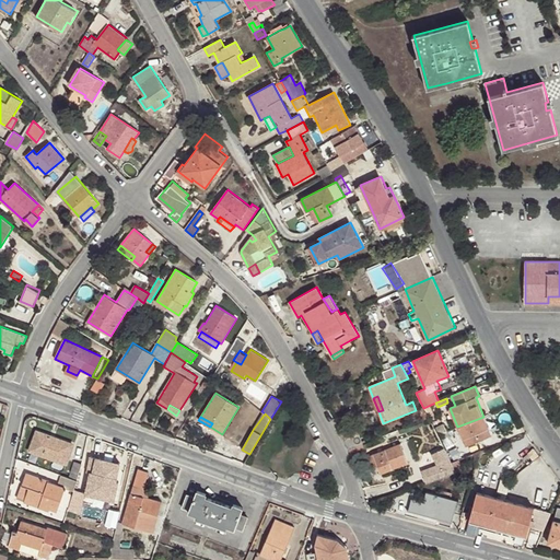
[(491,435),(483,417),(457,427),(465,445),(491,435)]
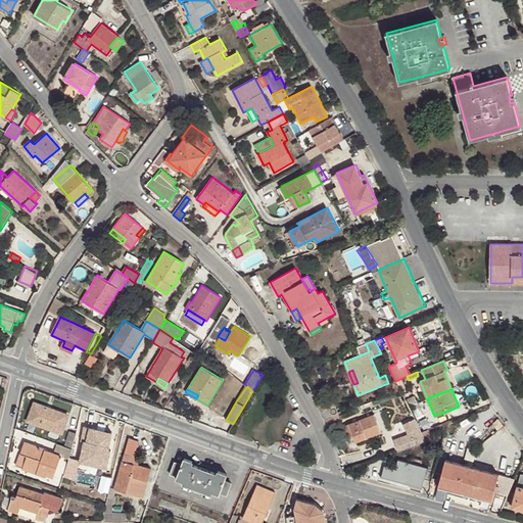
[(408,399),(411,407),(417,403),(414,396),(408,399)]
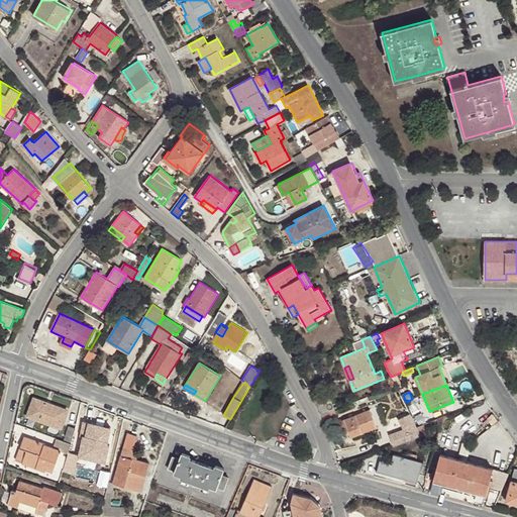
[(66,410),(33,399),(27,416),(60,427),(66,410)]
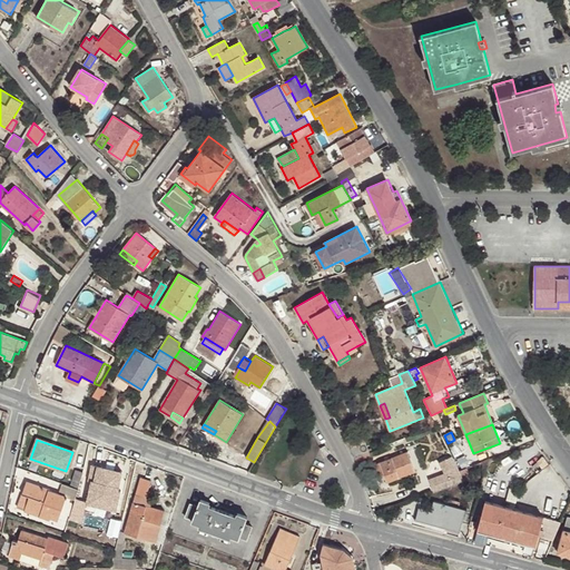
[(454,440),(448,443),(454,457),(462,452),(459,445),(455,440),(454,440)]
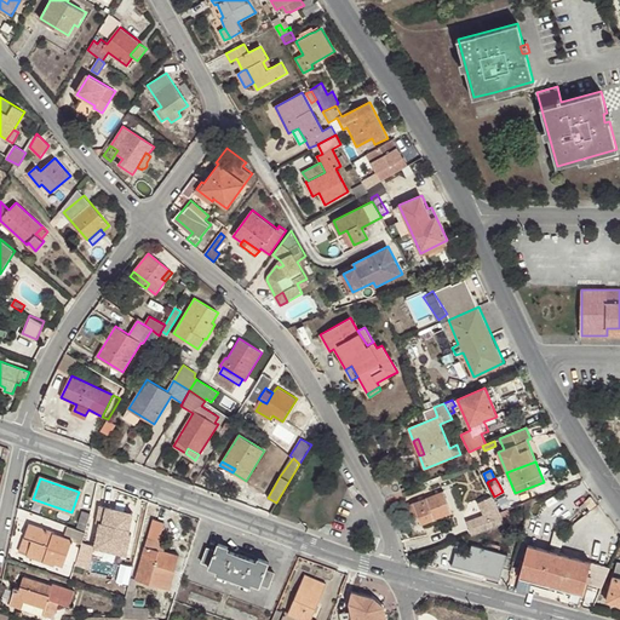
[(359,492),(355,484),(349,487),(352,495),(359,492)]
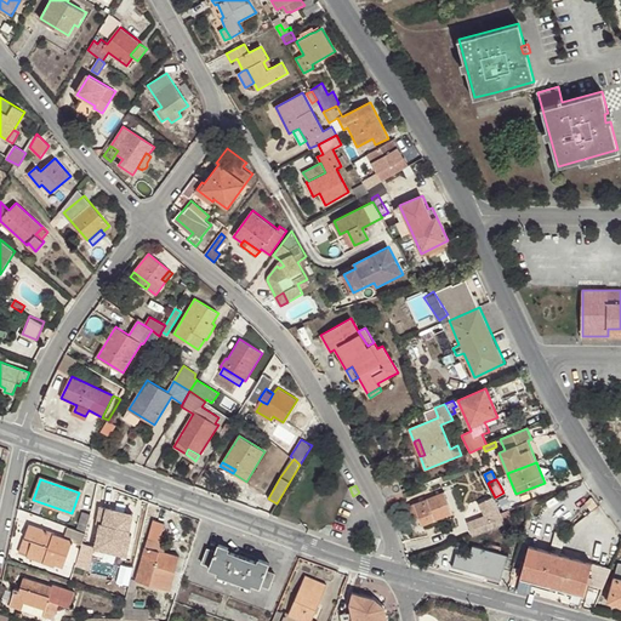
[(414,505),(406,507),(412,522),(419,518),(421,525),(453,513),(444,491),(412,503),(414,505)]
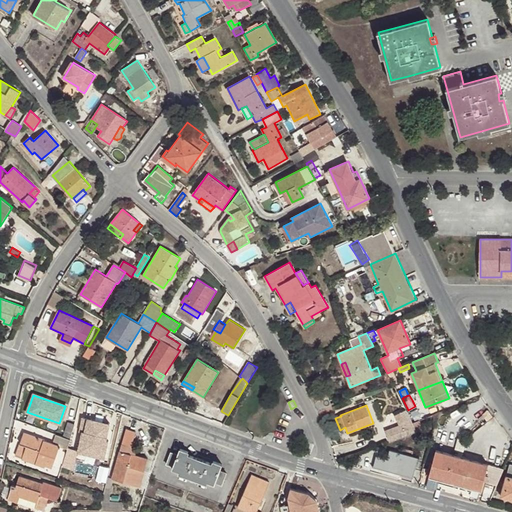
[(332,406),(319,411),(321,415),(333,410),(332,406)]
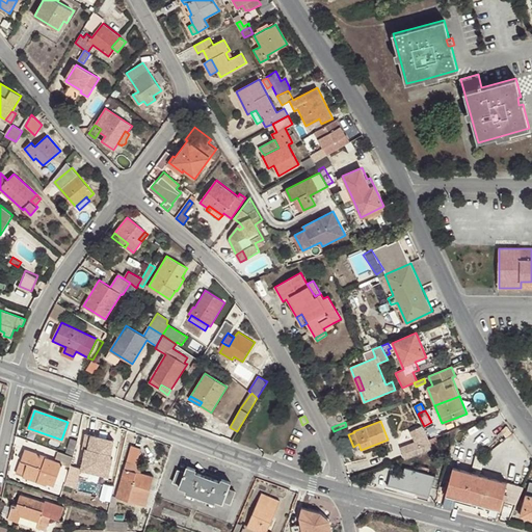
[(80,469),(80,470),(109,476),(113,457),(111,457),(114,441),(85,433),(81,449),(84,450),(80,469)]
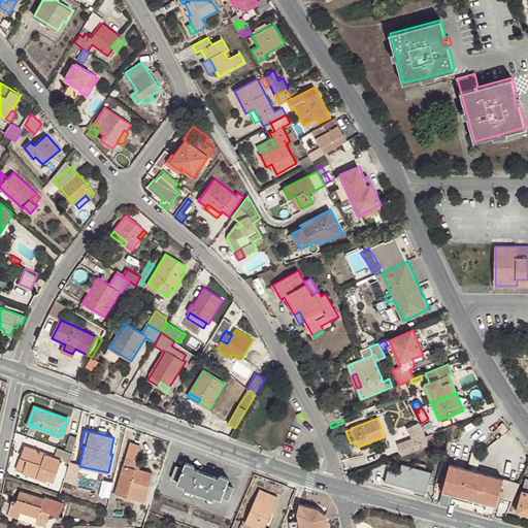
[(436,442),(432,433),(426,435),(427,437),(430,444),(436,442)]
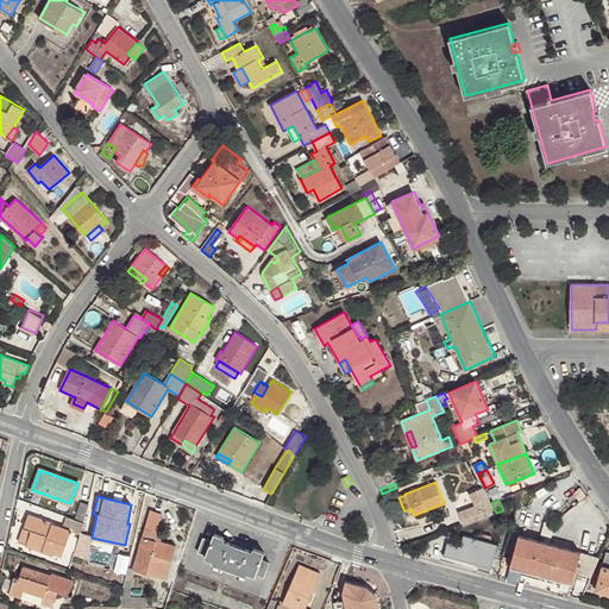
[(85,518),(88,504),(80,502),(76,514),(85,518)]
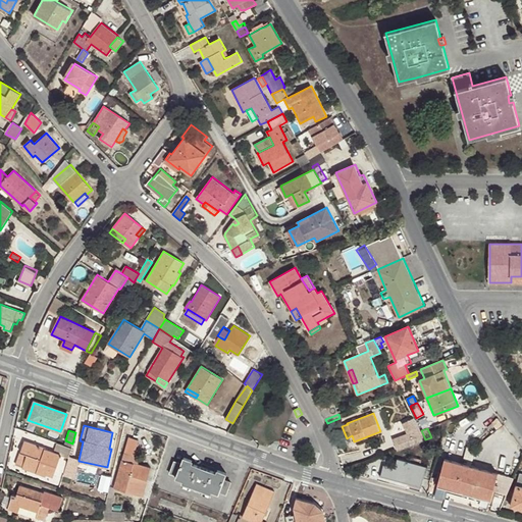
[(399,451),(425,439),(422,432),(409,436),(408,434),(395,439),(399,451)]
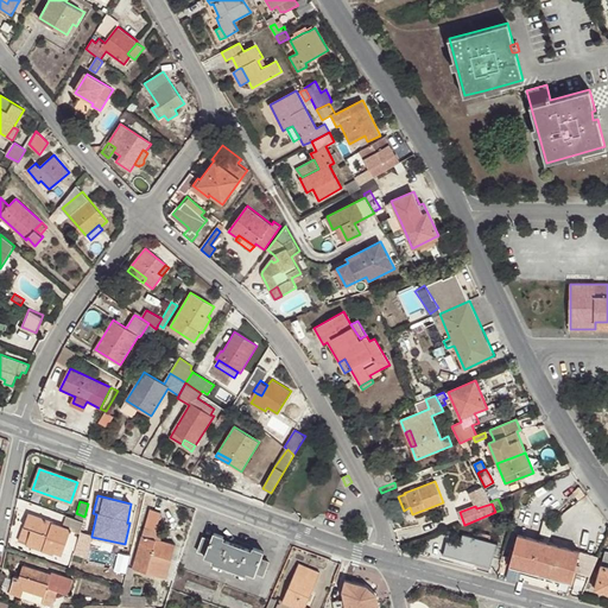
[(151,508),(145,527),(156,531),(160,512),(151,508)]
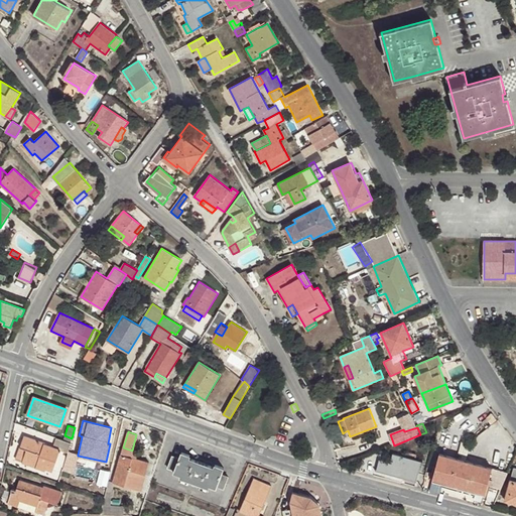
[(68,452),(71,442),(55,437),(52,447),(43,443),(44,443),(24,436),(20,447),(27,450),(22,463),(45,471),(46,469),(52,471),(60,450),(68,453),(68,452)]
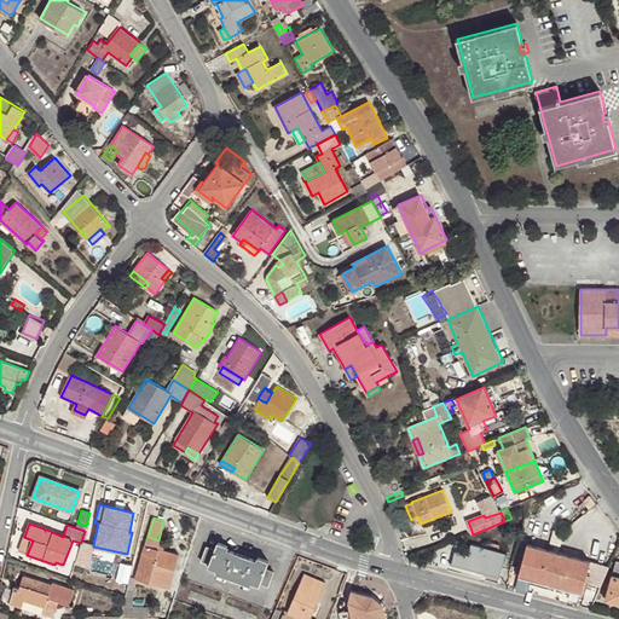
[(33,541),(24,537),(18,553),(27,555),(33,541)]
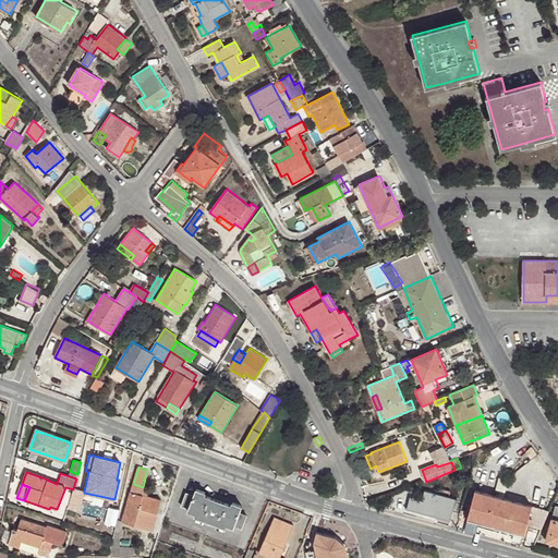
[(133,484),(131,492),(147,496),(149,489),(143,487),(133,484)]
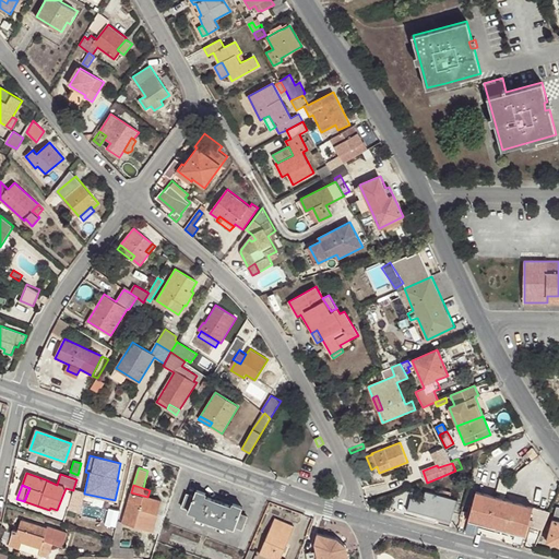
[(73,490),(68,509),(79,512),(84,494),(84,492),(73,489),(73,490)]
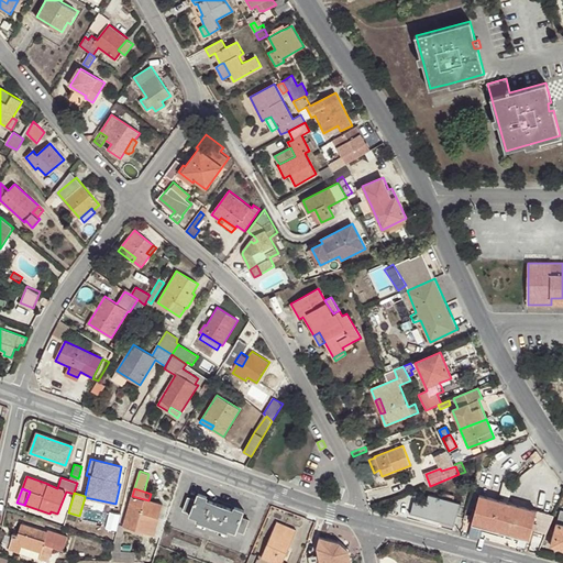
[(198,521),(208,525),(216,528),(227,531),(228,530),(234,532),(236,530),(243,532),(249,520),(241,517),(243,510),(233,507),(232,509),(206,499),(207,497),(198,494),(196,500),(189,497),(184,511),(190,514),(190,516),(198,518),(198,521)]
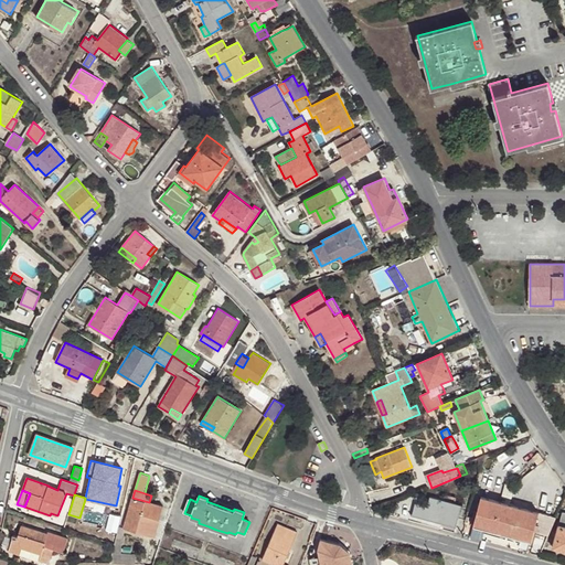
[(455,503),(446,501),(430,497),(427,507),(415,503),(412,515),(456,528),(462,505),(455,503)]
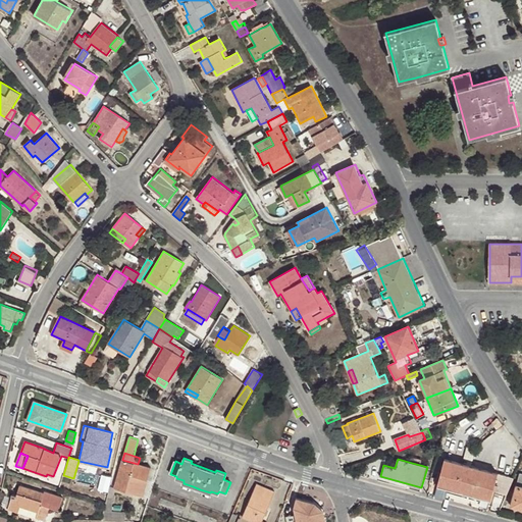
[(506,496),(514,477),(478,468),(445,459),(437,486),(449,489),(449,486),(480,494),(479,498),(490,501),(492,491),(506,496)]
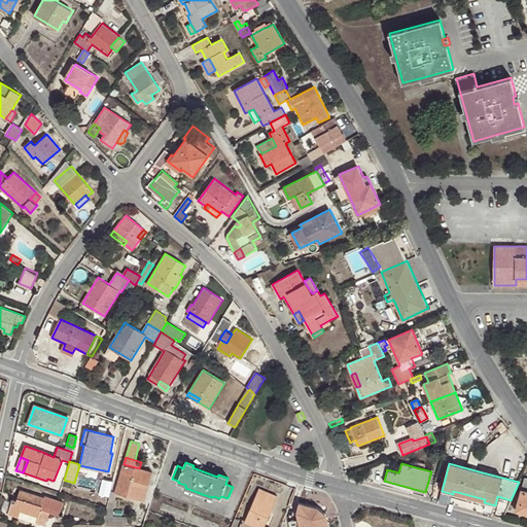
[(139,468),(124,464),(123,464),(114,493),(142,500),(145,494),(146,494),(151,472),(139,468)]
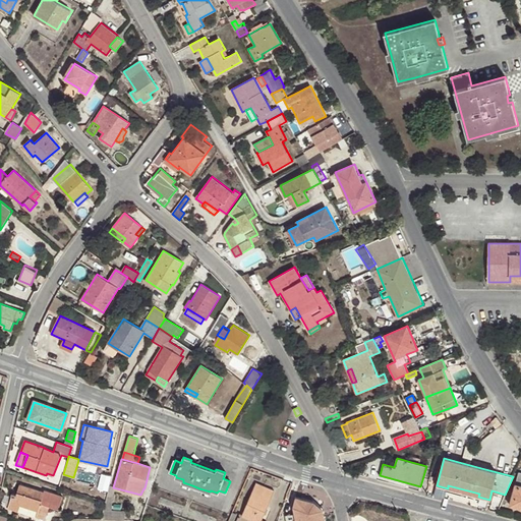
[(509,505),(520,508),(520,472),(518,472),(509,505)]
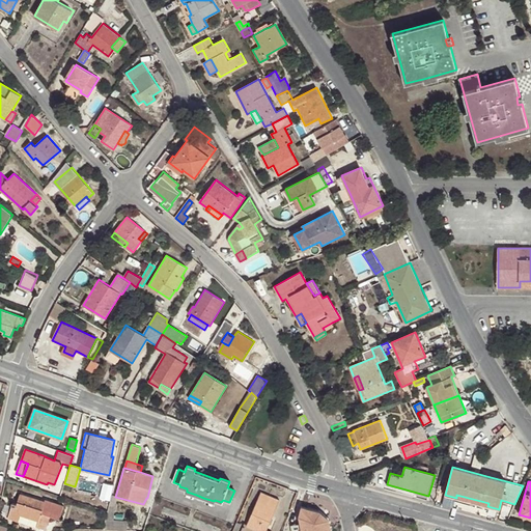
[(244,525),(241,530),(269,530),(267,530),(279,500),(261,492),(246,526),(244,525)]
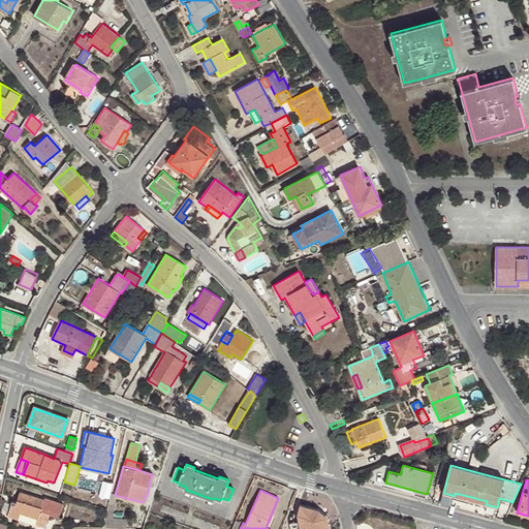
[(12,501),(8,516),(19,519),(20,514),(40,521),(38,526),(47,528),(52,516),(61,519),(65,505),(47,499),(45,501),(21,493),(18,503),(12,501)]
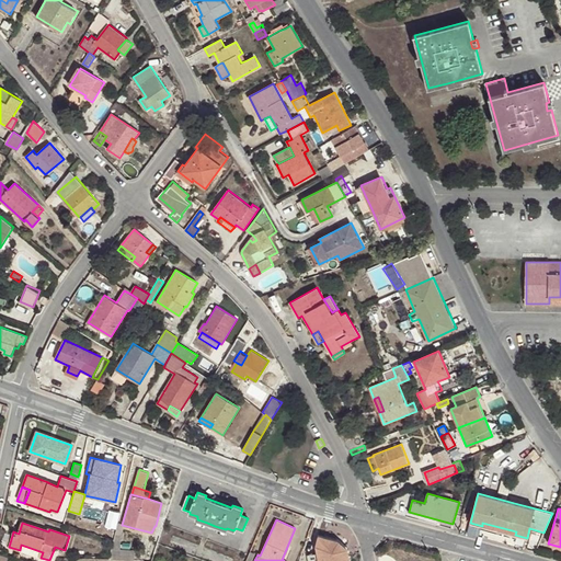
[(482,523),(482,526),(515,535),(516,531),(482,523)]
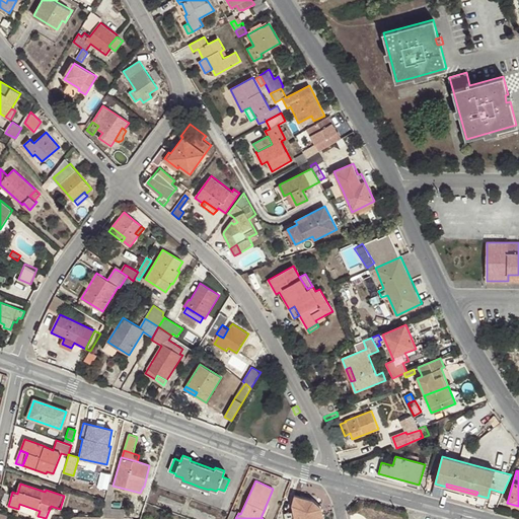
[(322,518),(321,508),(313,501),(295,496),(292,506),(294,518),(322,518)]
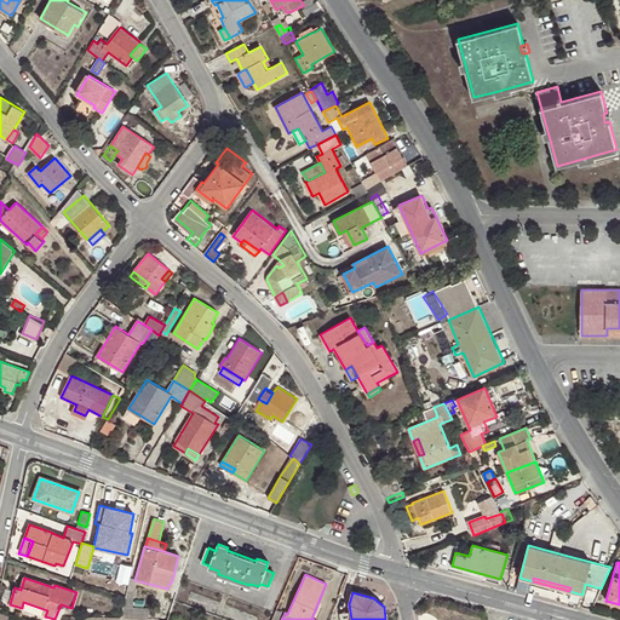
[(22,608),(45,616),(47,610),(23,602),(22,608)]
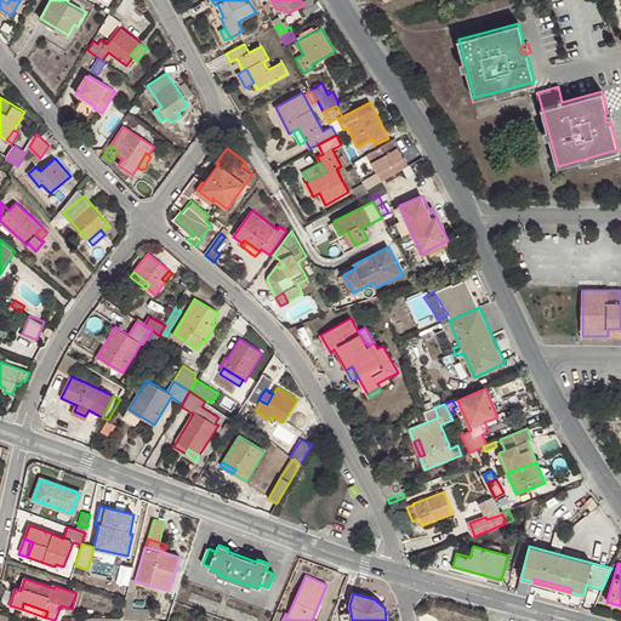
[(124,609),(120,620),(148,620),(148,610),(124,609)]
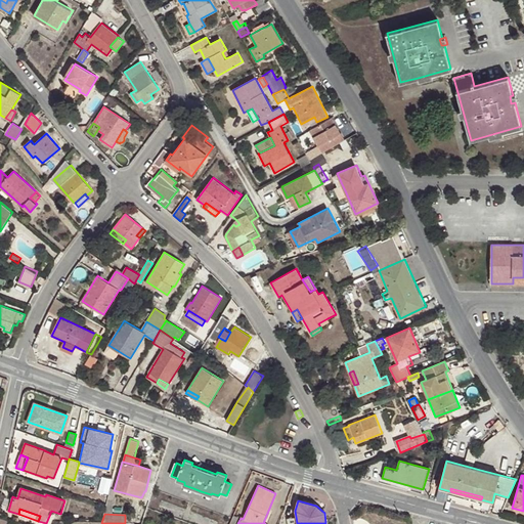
[(229,523),(234,523),(238,518),(233,515),(229,523)]
